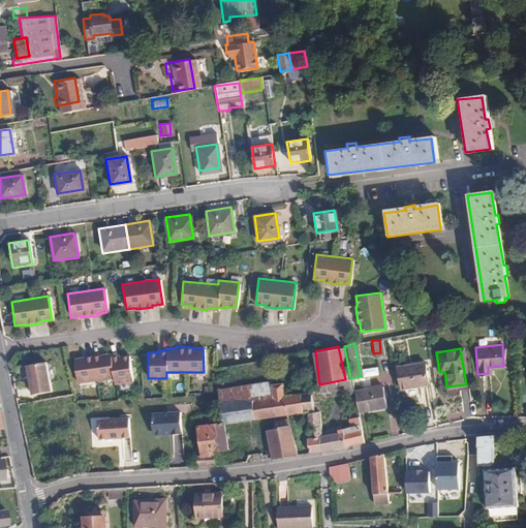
[(83,358),(80,358),(72,360),(75,382),(112,378),(113,383),(131,381),(128,355),(120,356),(118,356),(117,354),(110,355),(110,353),(101,354),(98,355),(98,353),(83,355),(83,358)]
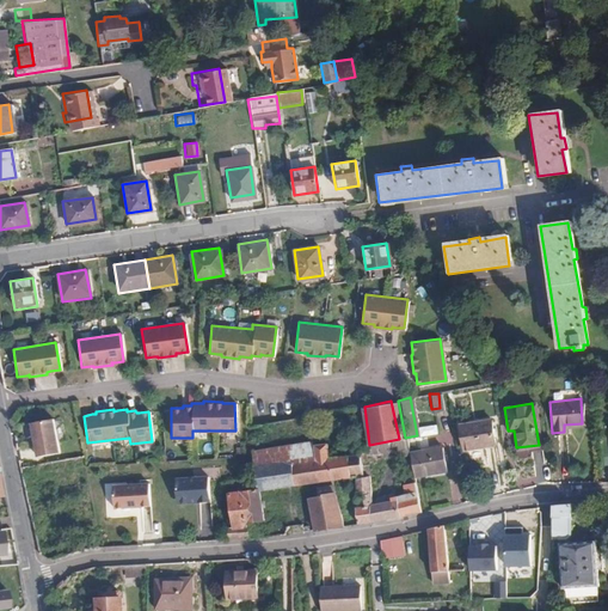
[(50,419),(29,423),(35,457),(57,453),(50,419)]
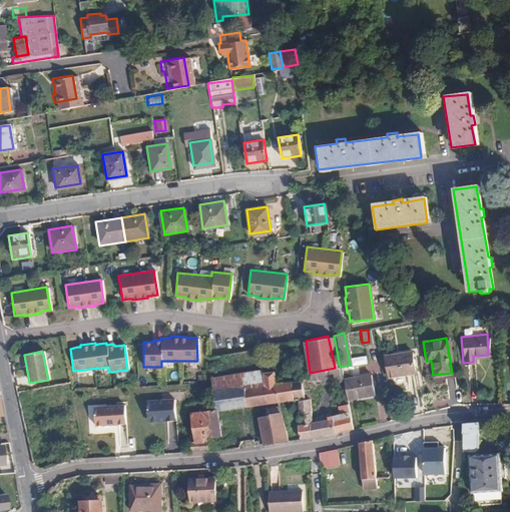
[(410,351),(385,355),(388,376),(414,372),(410,351)]
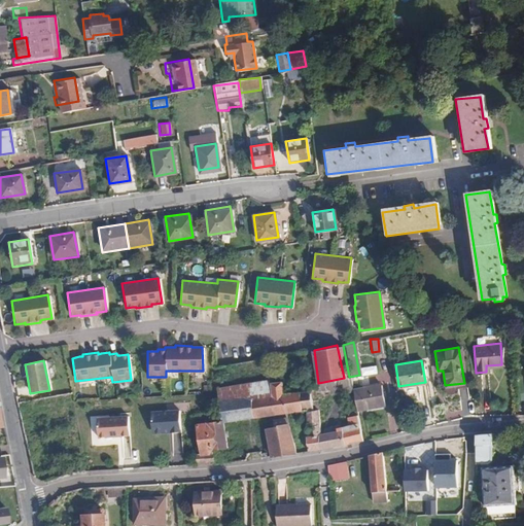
[(222,422),(300,411),(298,392),(282,394),(280,382),(269,383),(271,396),(248,398),(242,396),(217,400),(220,421),(197,425),(200,452),(195,452),(195,460),(213,458),(212,449),(225,447),(222,422)]
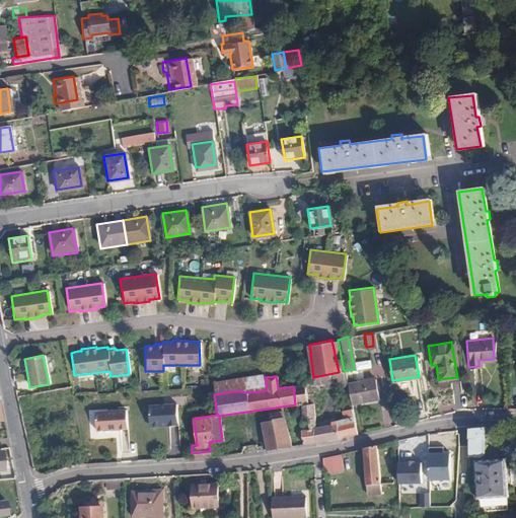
[(293,386),(295,404),(300,404),(302,417),(312,416),(311,403),(307,404),(305,392),(311,391),(311,389),(323,387),(322,377),(302,379),(303,385),(293,386)]
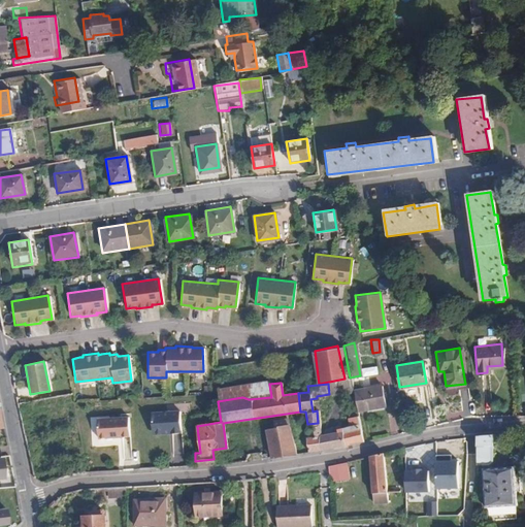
[(381,387),(352,392),(356,413),(385,407),(381,387)]
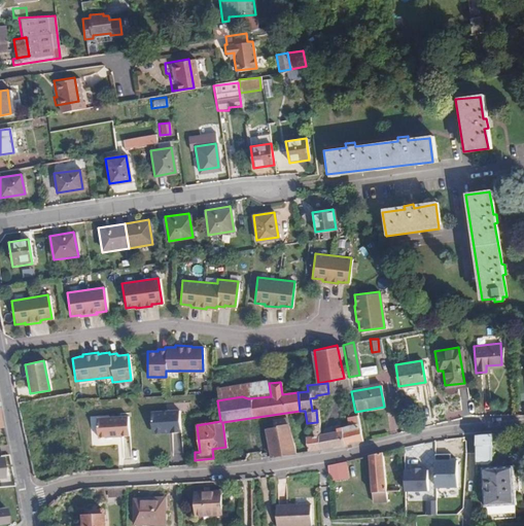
[(179,431),(178,409),(149,411),(151,430),(153,432),(179,431)]
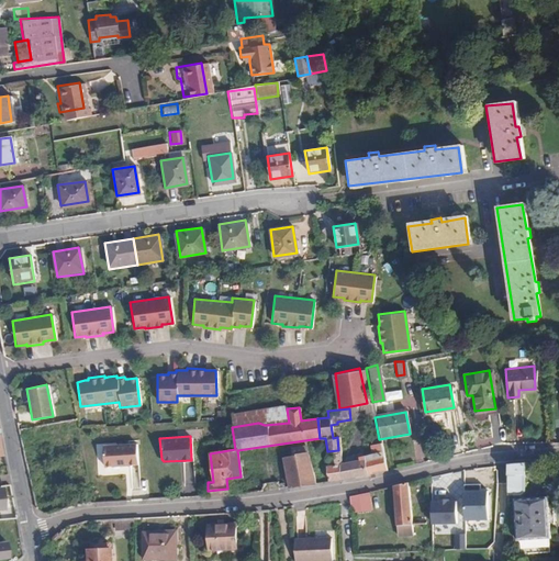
[(135,444),(101,446),(102,467),(136,464),(135,444)]
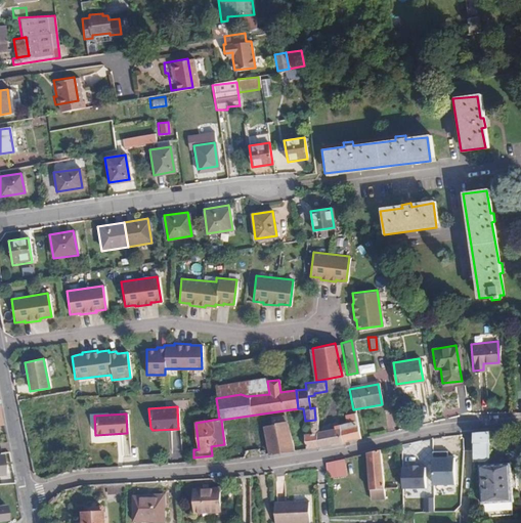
[(334,443),(359,438),(354,413),(343,416),(346,427),(342,428),(342,425),(333,427),(334,429),(316,432),(306,434),(303,435),(305,448),(334,443)]
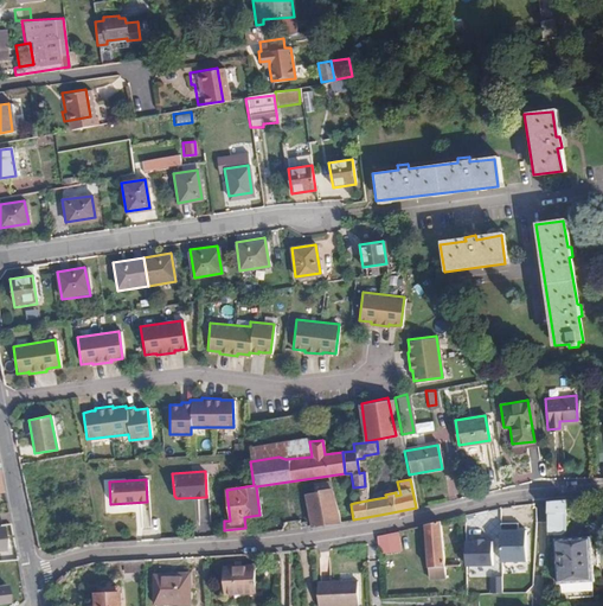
[(354,503),(366,501),(365,486),(353,488),(354,503)]
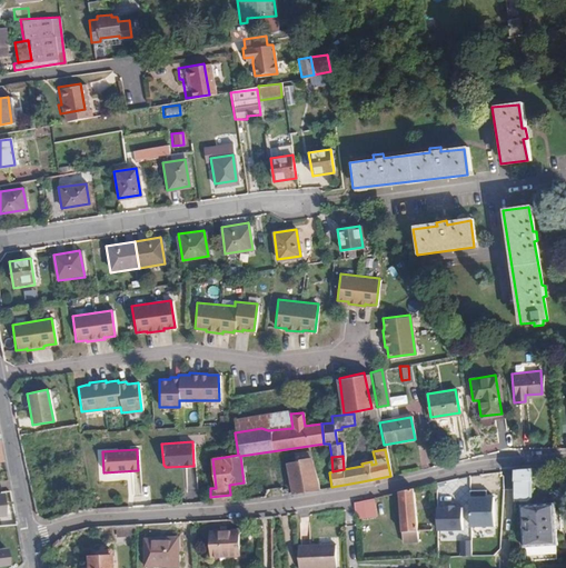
[(290,492),(317,488),(311,459),(287,462),(290,492)]
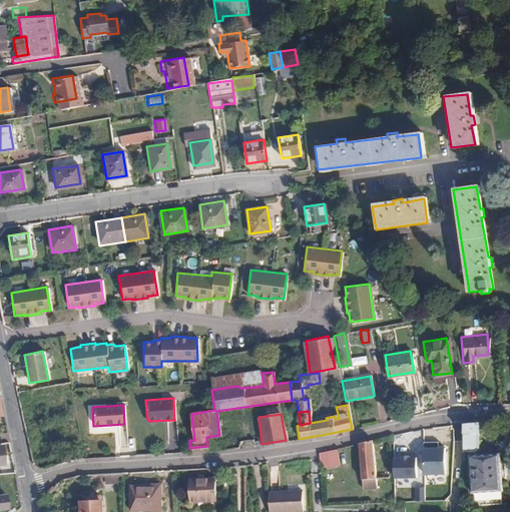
[(485,429),(485,421),(462,423),(461,452),(473,452),(477,448),(477,429),(485,429)]
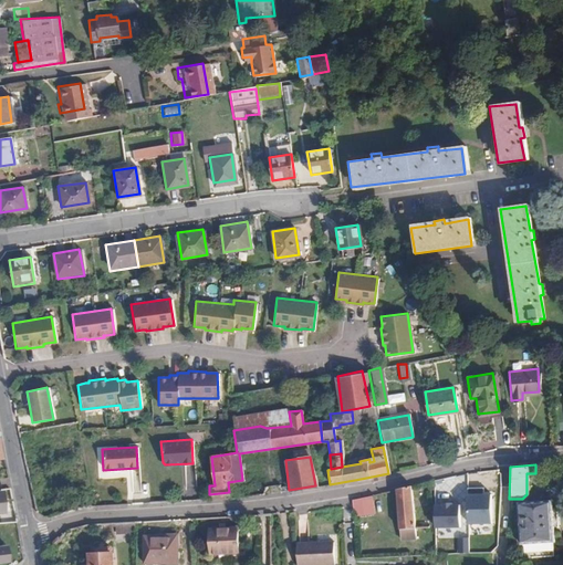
[(128,492),(137,492),(137,469),(128,469),(128,492)]
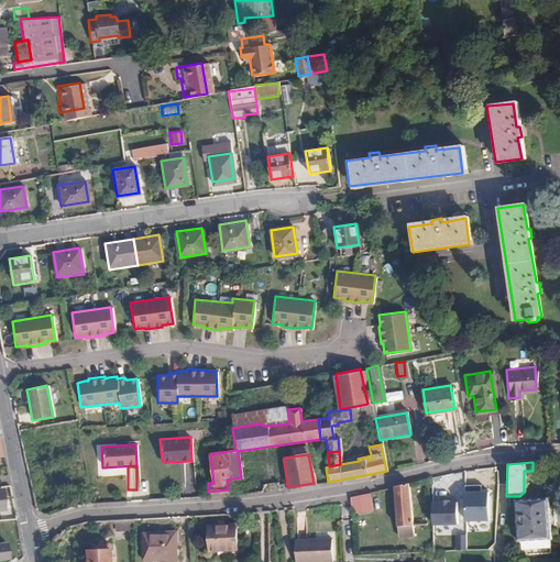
[(395,526),(410,525),(407,483),(392,486),(395,526)]
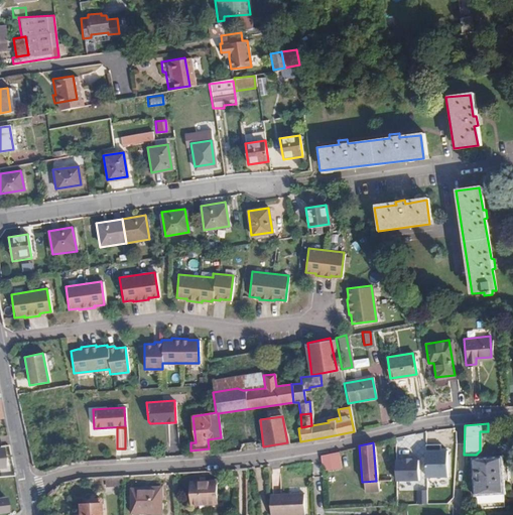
[(445,448),(424,448),(425,476),(445,476),(445,448)]
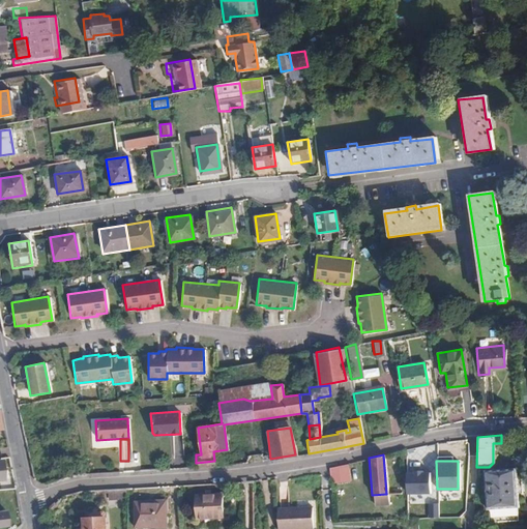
[(346,463),(329,467),(329,475),(346,474),(346,463)]
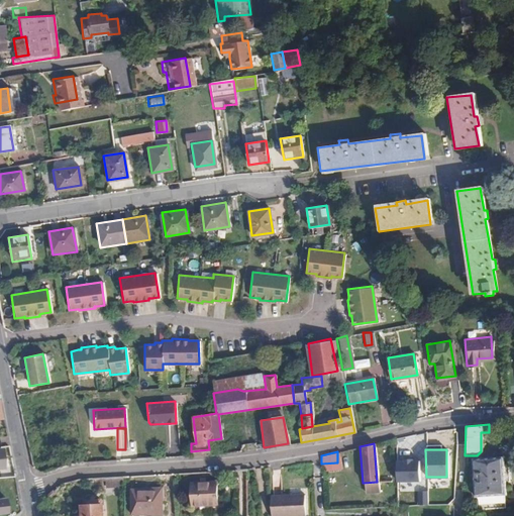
[(417,457),(395,458),(396,481),(418,480),(417,457)]
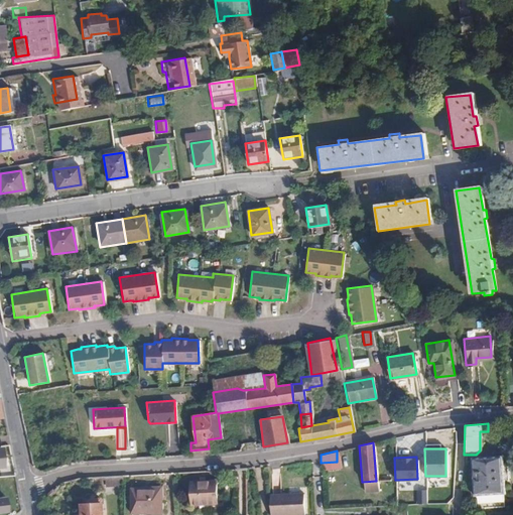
[(501,459),(471,461),(473,496),(503,494),(501,459)]
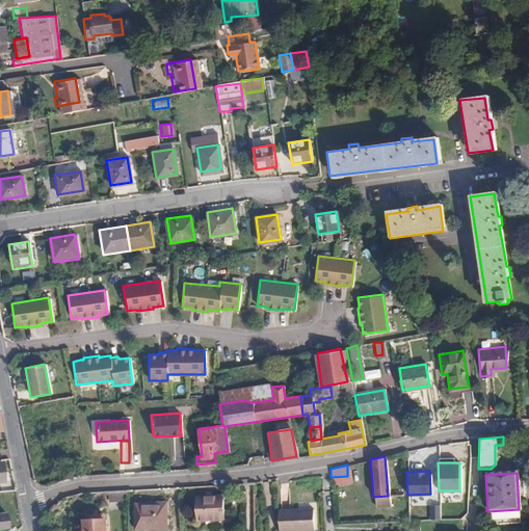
[(222,494),(196,496),(197,518),(223,516),(222,494)]
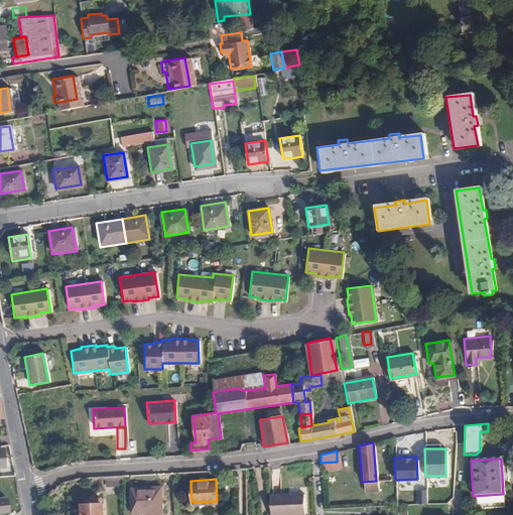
[(377,491),(376,481),(362,482),(363,492),(377,491)]
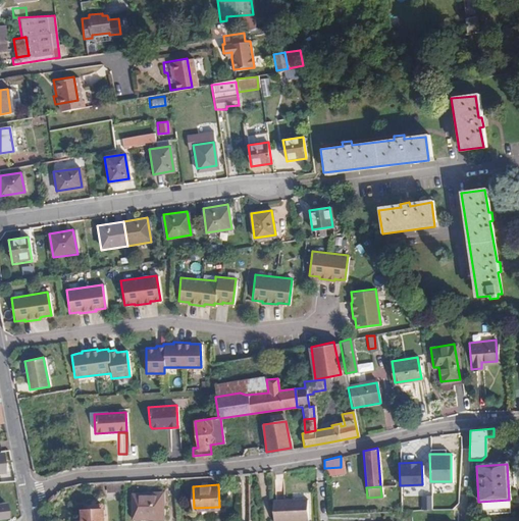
[(162,492),(136,492),(137,518),(162,517),(162,492)]
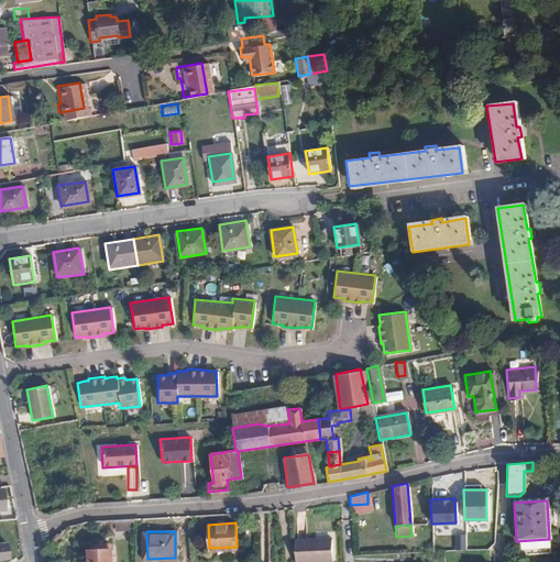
[(463,547),(462,533),(452,533),(453,548),(463,547)]
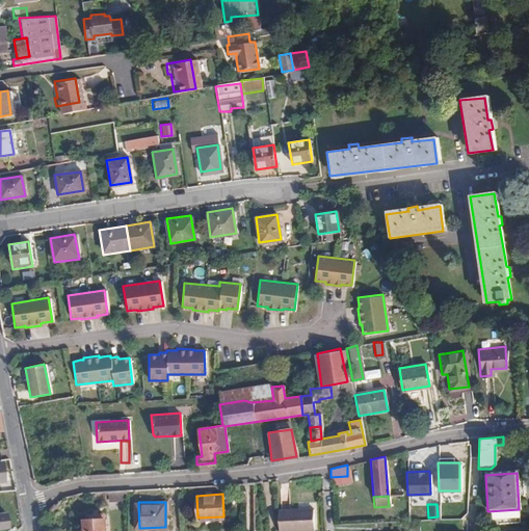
[(276,510),(278,530),(308,530),(312,530),(311,509),(276,510)]
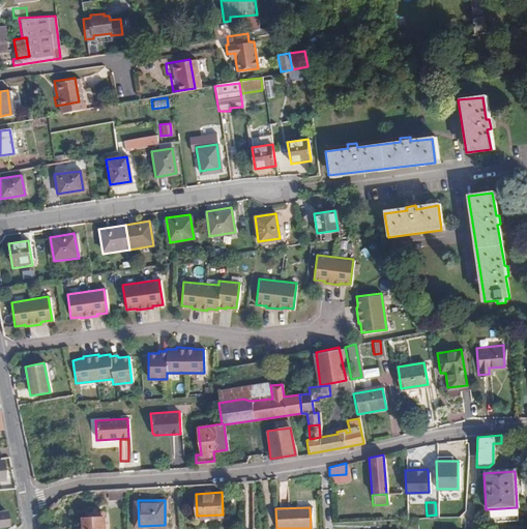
[(100,517),(84,519),(82,519),(82,528),(104,528),(103,517),(100,517)]
